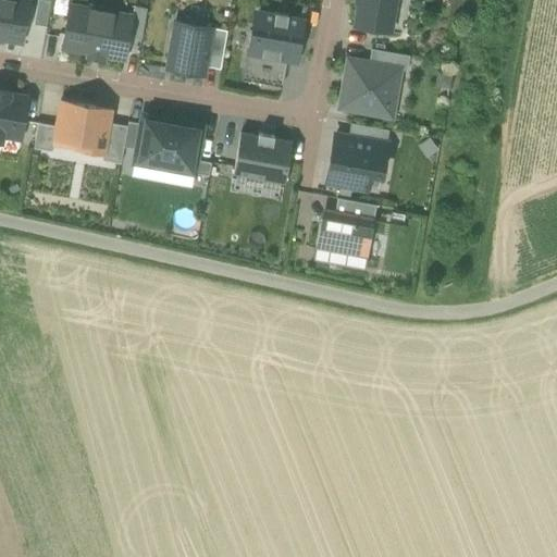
[(0,0),(0,37),(22,41),(27,5),(13,2),(11,0),(0,0)]
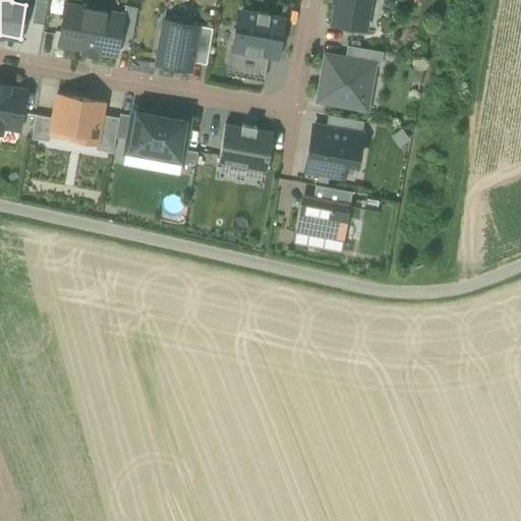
[(47,0),(35,0),(32,23),(43,25),(47,0)]
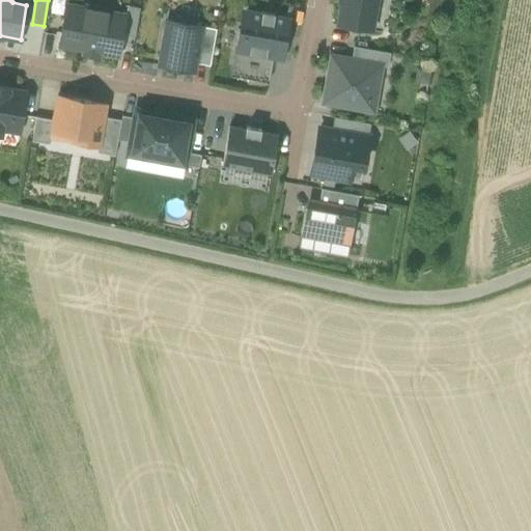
[(376,0),(340,0),(337,24),(371,30),(376,0)]
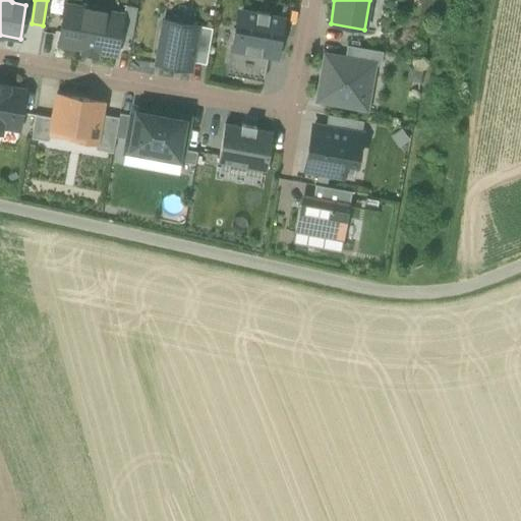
[(58,46),(116,56),(120,36),(123,17),(107,14),(107,11),(82,7),(82,10),(64,6),(58,46)]
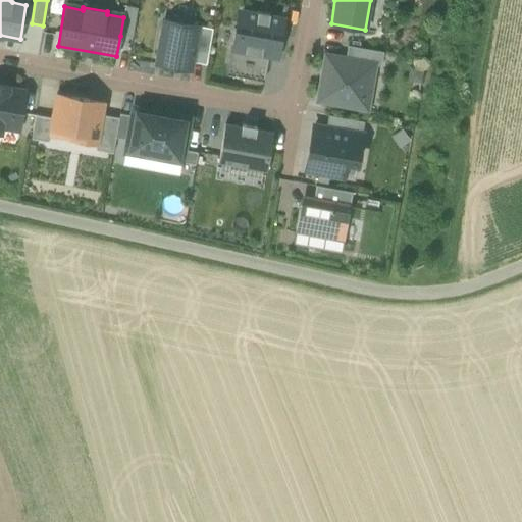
[(123,17),(120,36),(133,38),(137,9),(125,7),(123,17)]
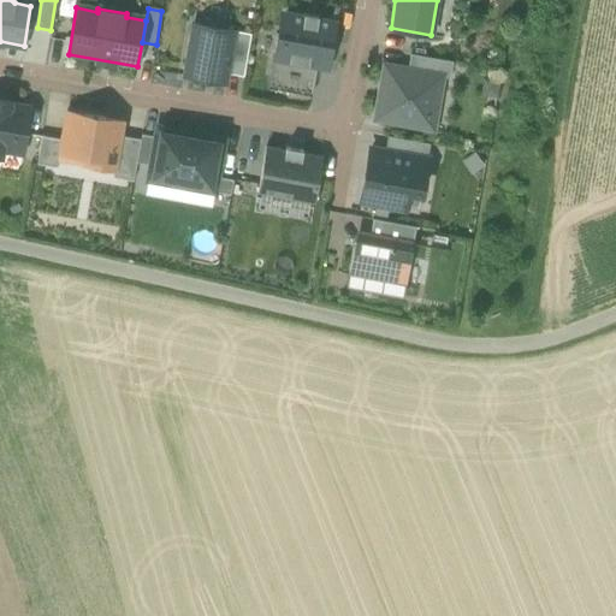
[(315,69),(325,70),(327,53),(331,53),(332,41),(331,41),(333,23),(318,19),(318,18),(303,15),(303,17),(286,15),(282,36),(278,35),(273,60),(315,69)]
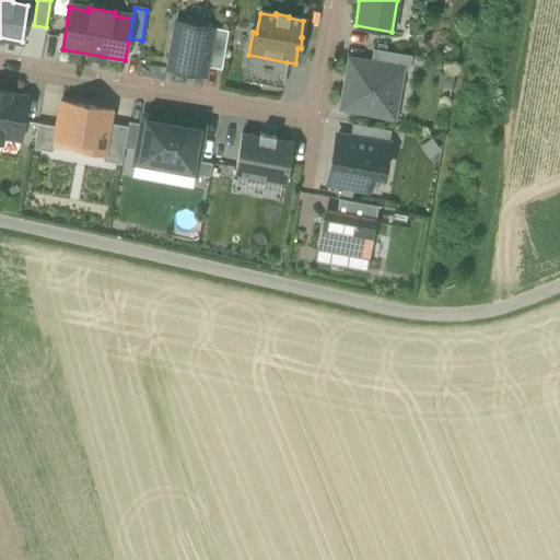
[(167,70),(205,77),(206,68),(212,28),(175,23),(167,70)]
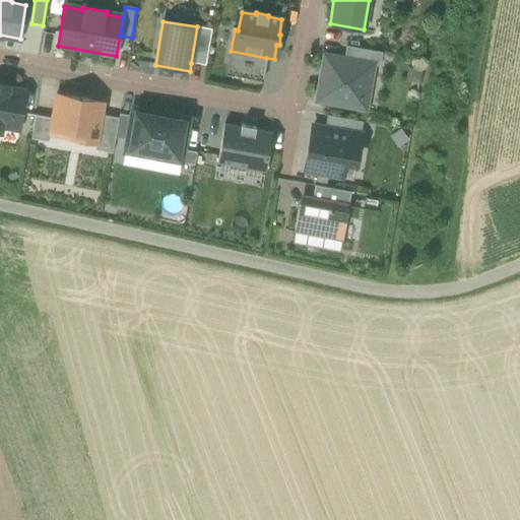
[(211,29),(197,26),(191,63),(205,65),(211,29)]
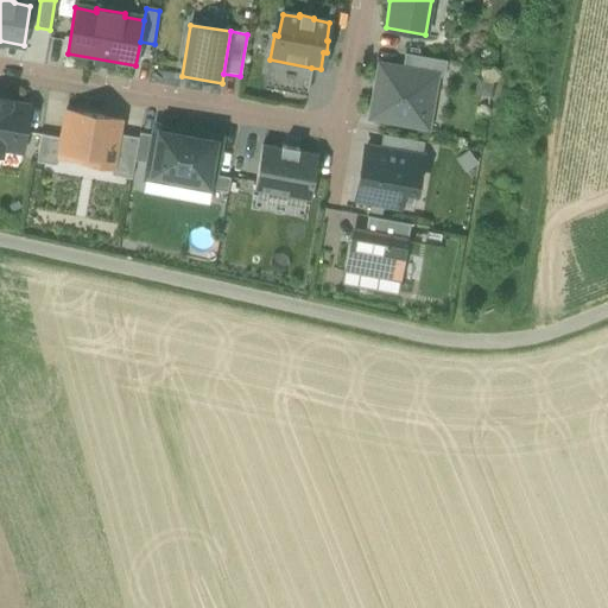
[(404,54),(401,69),(436,75),(436,76),(444,77),(447,61),(404,54)]
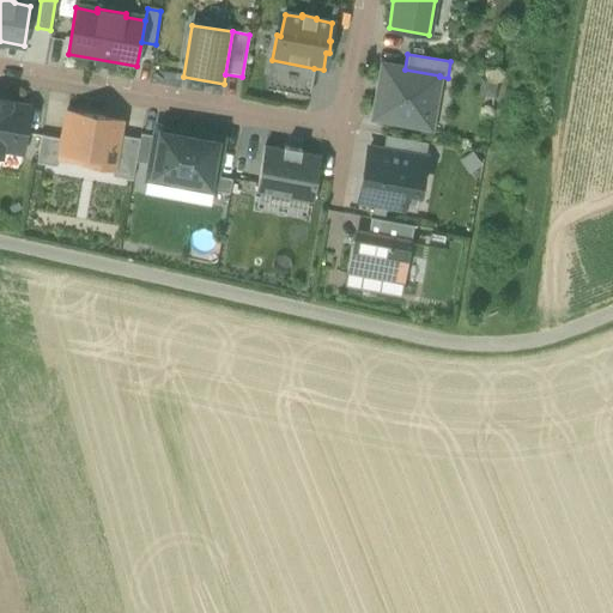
[(314,68),(272,60),(266,89),(309,97),(314,68)]
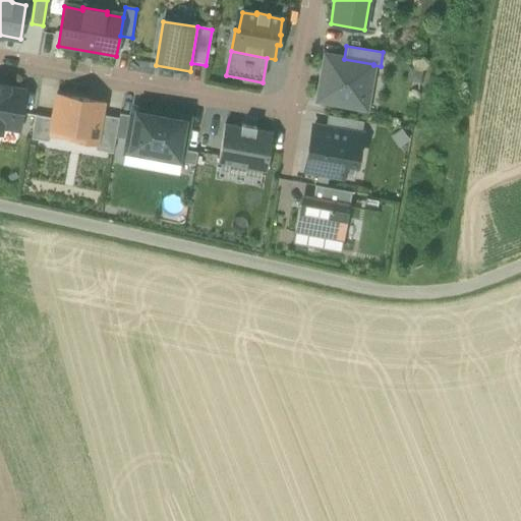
[(344,59),(326,56),(317,101),(365,109),(373,65),(373,64),(344,59)]
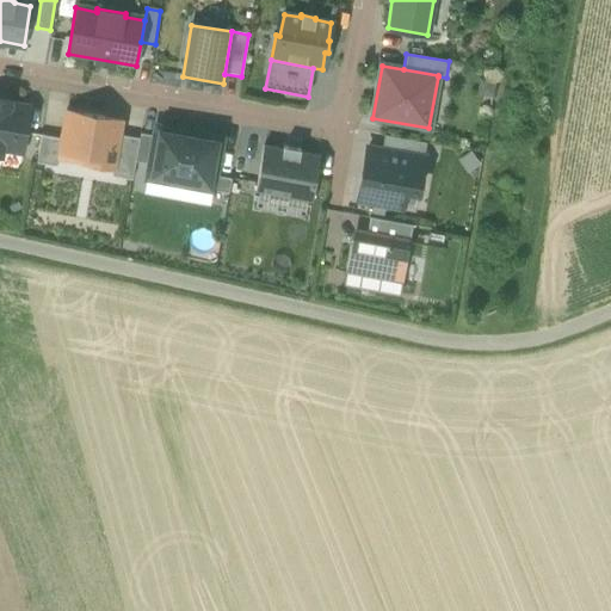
[(1,149),(22,153),(29,109),(10,105),(10,102),(0,99),(0,156),(0,158),(1,149)]
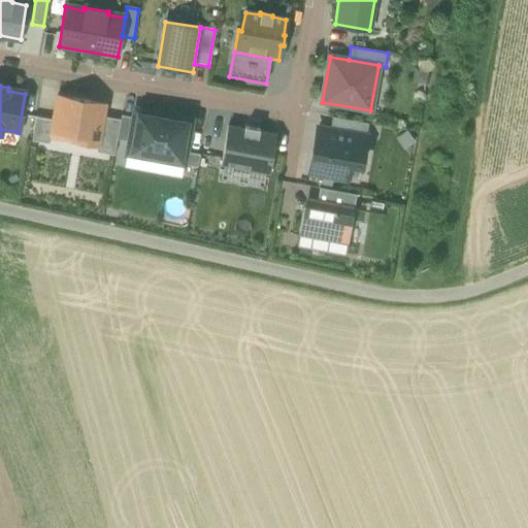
[(103,118),(105,105),(57,96),(53,121),(51,133),(73,137),(71,143),(97,147),(98,147),(103,118)]
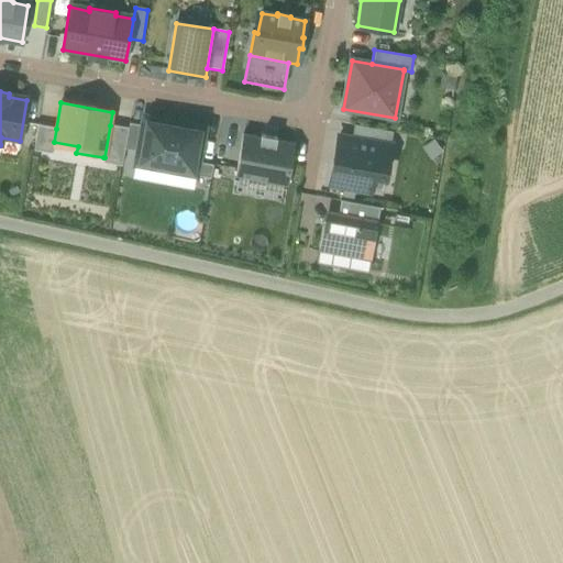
[(135,166),(195,176),(198,163),(203,128),(143,118),(142,127),(138,153),(135,166)]
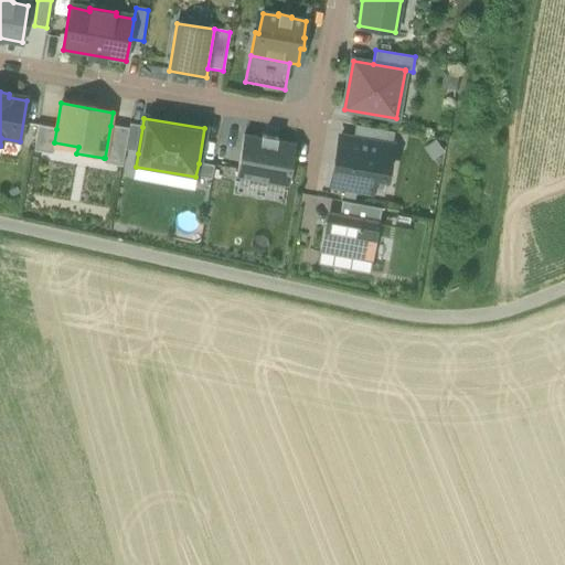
[(125,151),(138,153),(142,127),(129,125),(128,129),(125,151)]
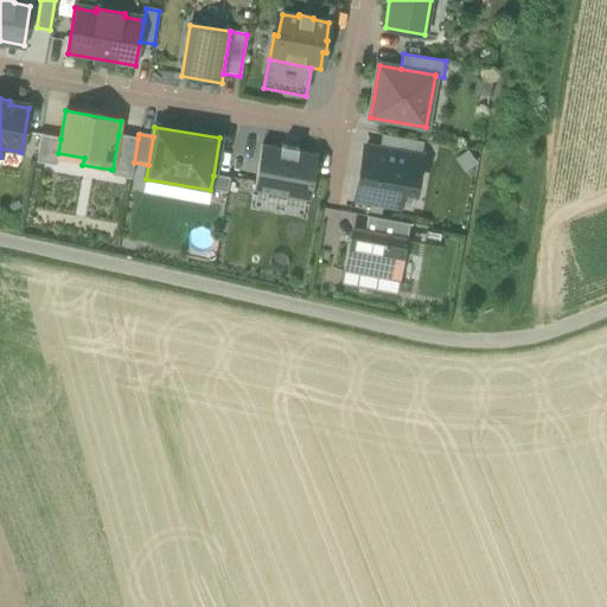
[(378,149),(421,157),(423,141),(382,134),(378,149)]
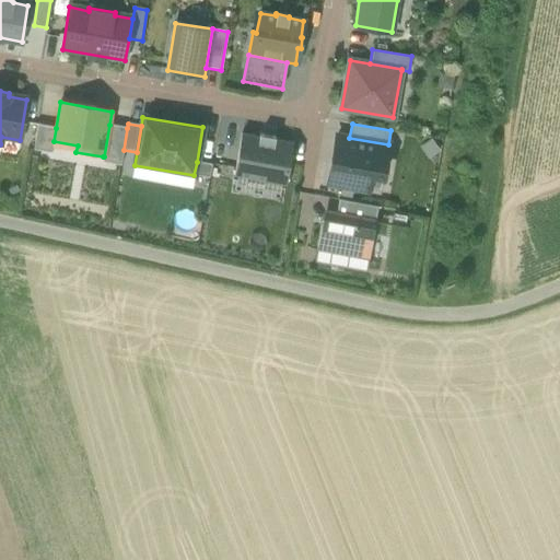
[(51,154),(54,141),(56,128),(37,125),(33,151),(51,154)]
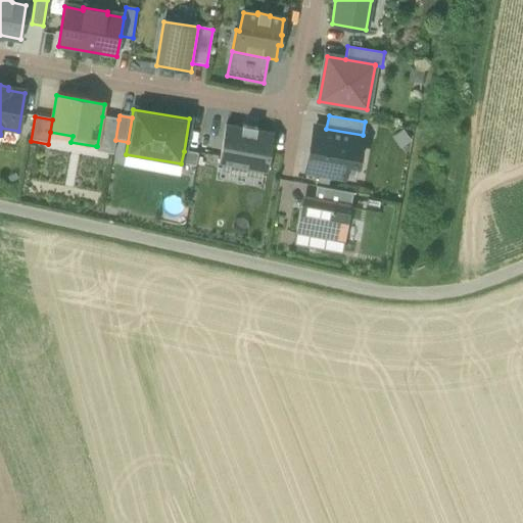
[(119,120),(102,116),(97,146),(96,146),(95,152),(112,155),(115,140),(119,120)]
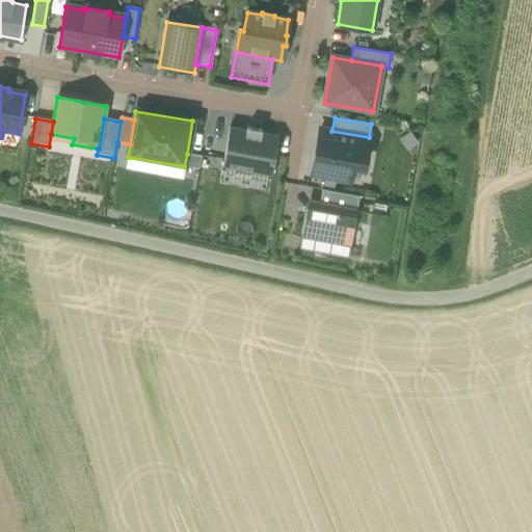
[(277,135),(231,127),(223,165),(270,175),(277,135)]
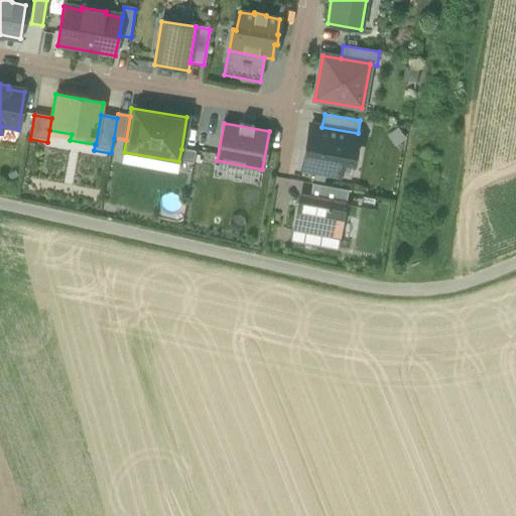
[(358,133),(321,127),(309,125),(301,169),(339,175),(342,160),(353,162),(358,133)]
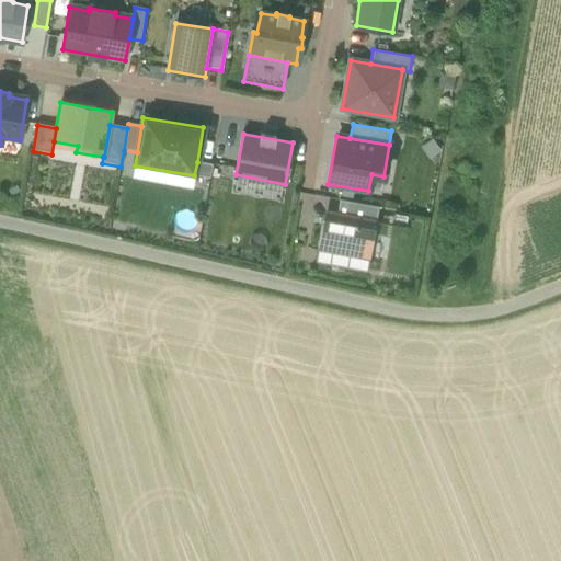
[(213,164),(197,162),(194,175),(209,179),(213,164)]
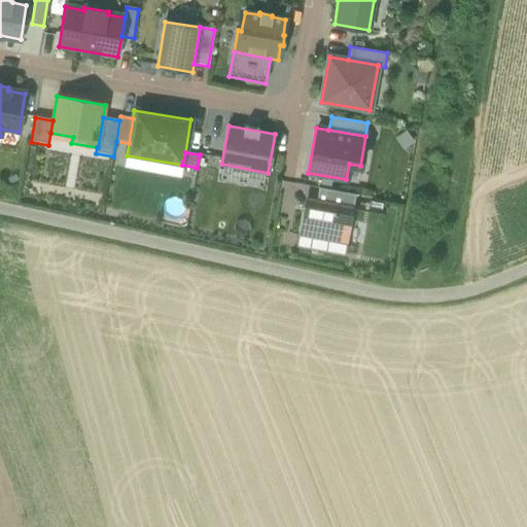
[(318,187),(316,200),(353,206),(355,195),(318,187)]
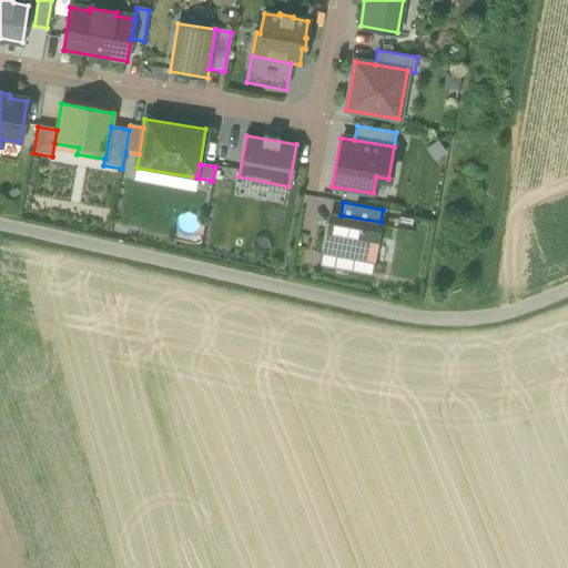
[(372,274),(381,222),(341,215),(332,213),(330,230),(325,229),(320,264),(372,274)]
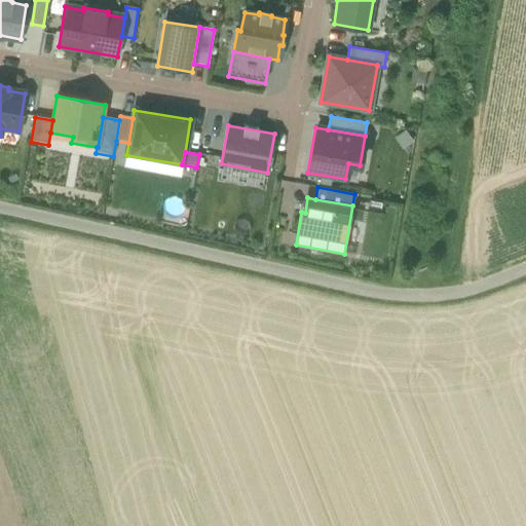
All buildings are outlined.
